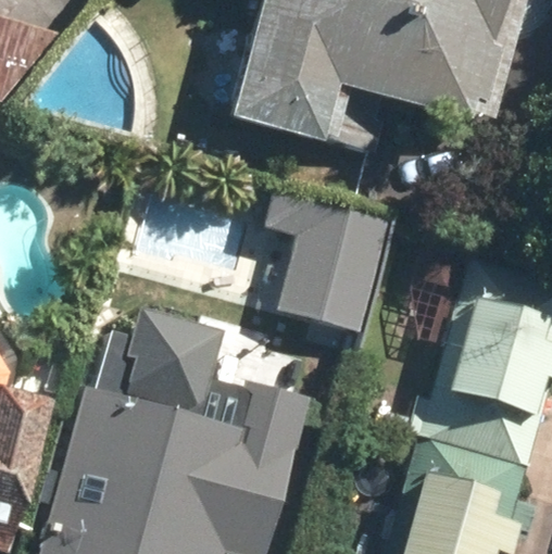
[(341,85),(481,121),(513,0),(263,0),(234,116),(326,140),(341,85)]
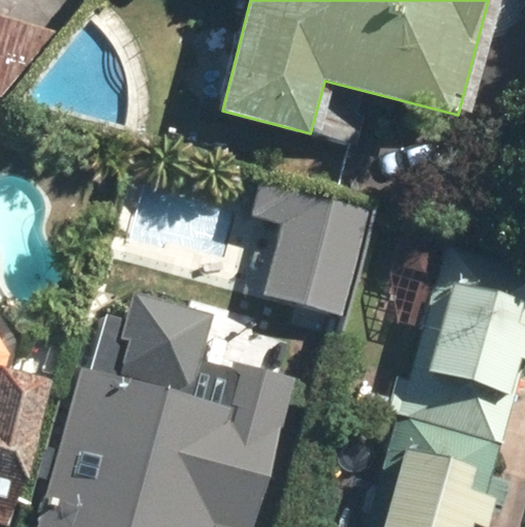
[(261,300),(344,318),(368,212),(256,187),(250,211),(280,218),(261,300)]
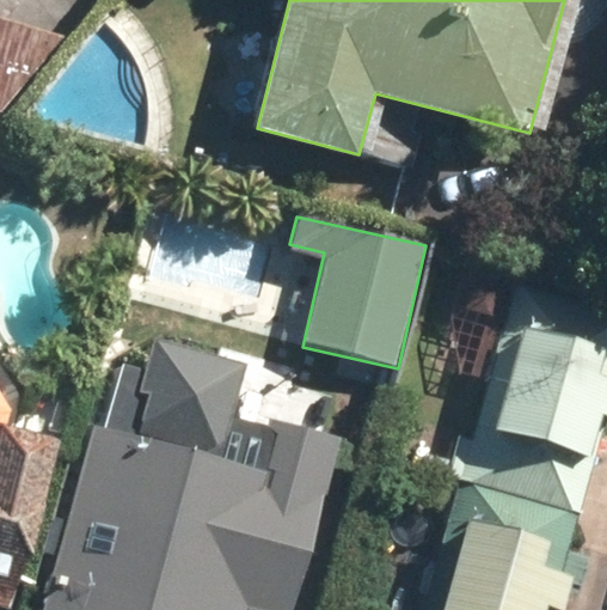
[(606,394),(606,307),(514,282),(460,477),(575,510),(606,394)]
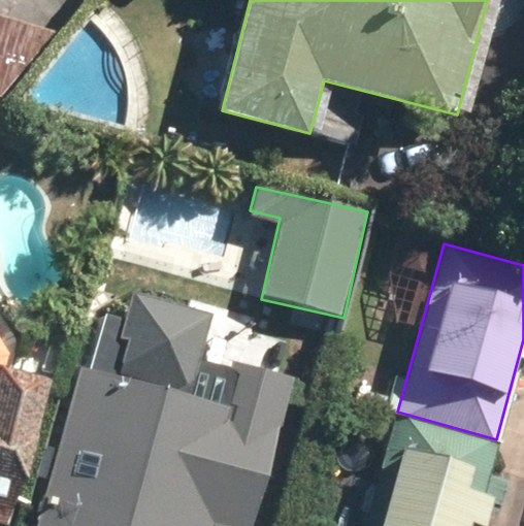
[(127,319),(100,311),(38,525),(255,525),(300,368),(237,351),(233,365),(197,354),(207,317),(134,296),(127,319)]
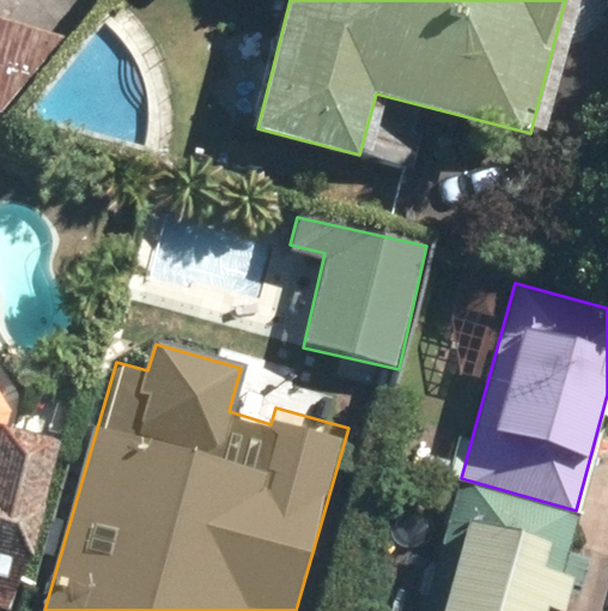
[(0,575),(25,582),(60,441),(0,425),(0,421),(2,412),(0,411),(0,575)]
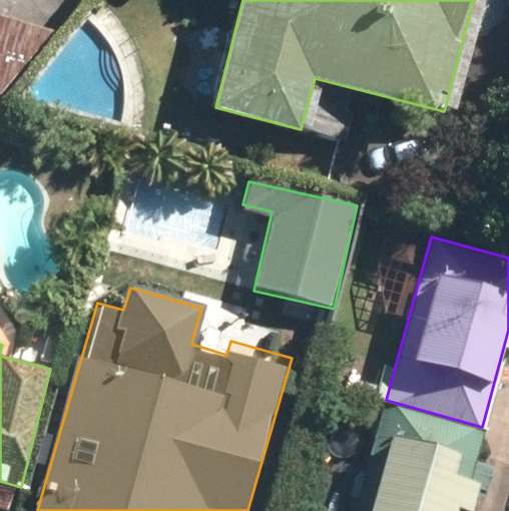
[(375,409),(350,510),(462,510),(481,434),(375,409)]
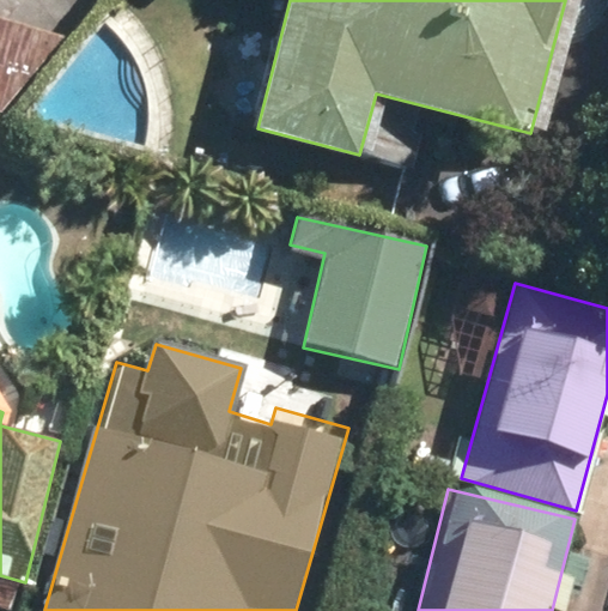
All buildings are outlined.
